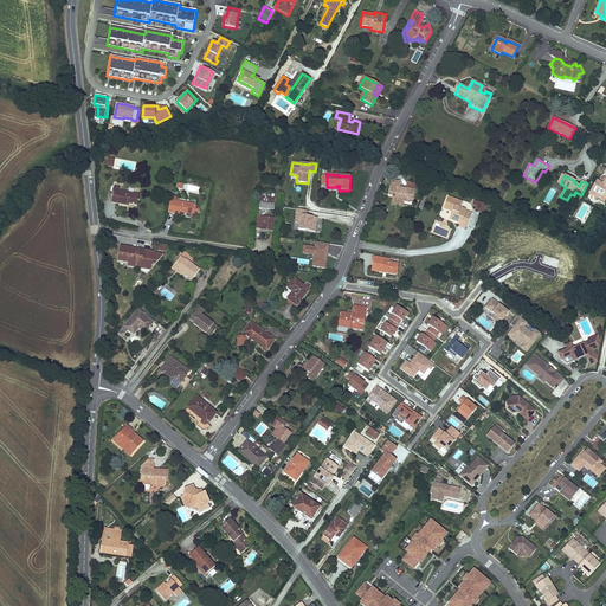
[(598,198),(604,202),(605,198),(605,178),(603,184),(597,180),(588,193),(595,198),(595,199),(598,198)]
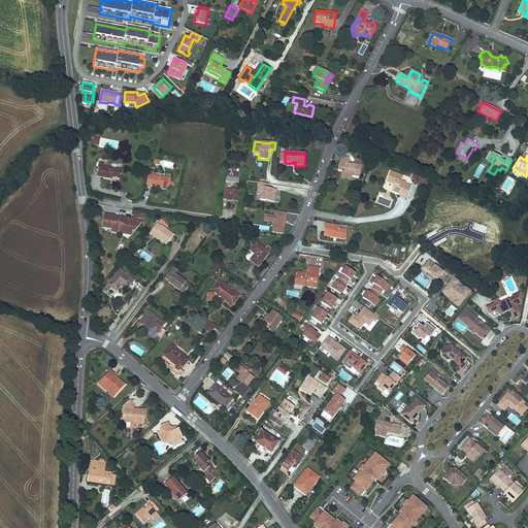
[(97,176),(109,178),(110,176),(112,177),(120,178),(121,169),(104,166),(105,163),(99,162),(97,176)]
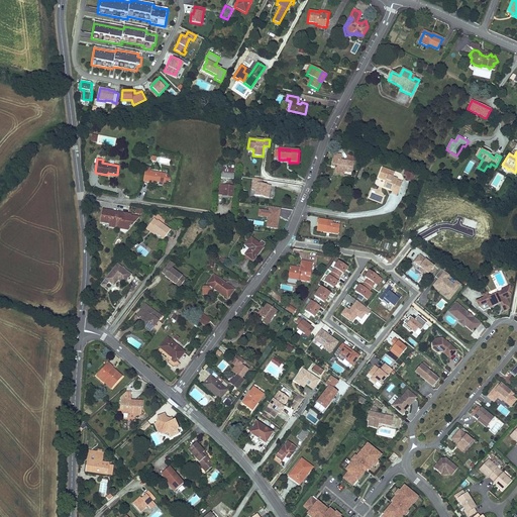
[(347,161),(341,160),(333,159),(332,166),(335,166),(337,166),(337,169),(335,169),(334,174),(343,176),(344,172),(352,173),(354,162),(353,162),(347,161)]
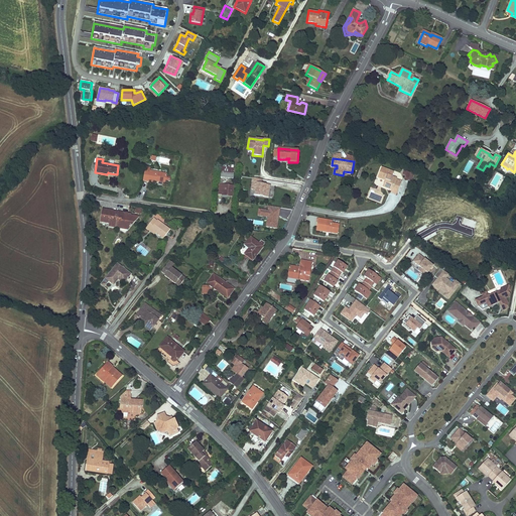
[(145,167),(143,180),(156,183),(156,181),(165,183),(166,173),(150,170),(150,168),(145,167)]
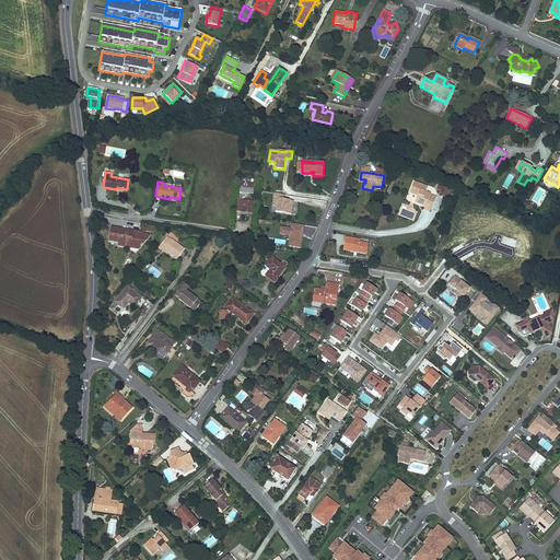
[(423,191),(424,186),(413,182),(409,193),(418,196),(415,202),(424,207),(427,202),(432,205),(435,198),(430,195),(430,194),(426,191),(423,191)]
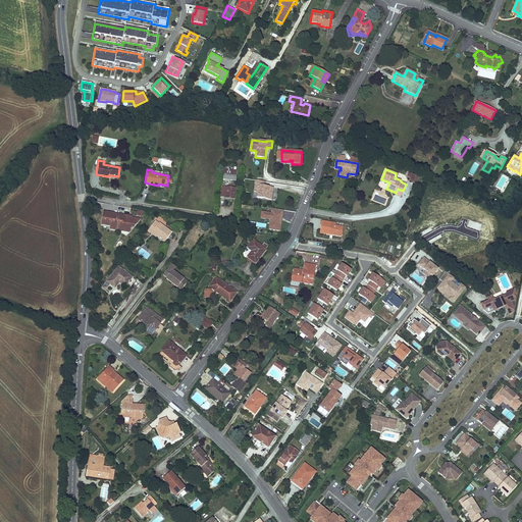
[(418,176),(412,174),(411,177),(410,180),(416,184),(418,176)]
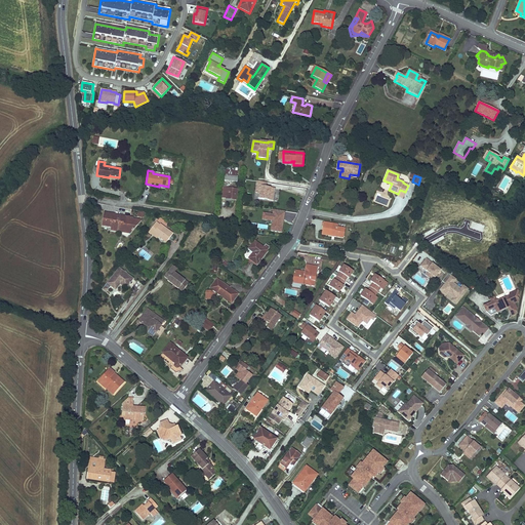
[(255,192),(254,199),(259,200),(260,199),(274,201),(273,202),(279,203),(281,190),(267,188),(267,183),(257,182),(256,193),(255,192)]
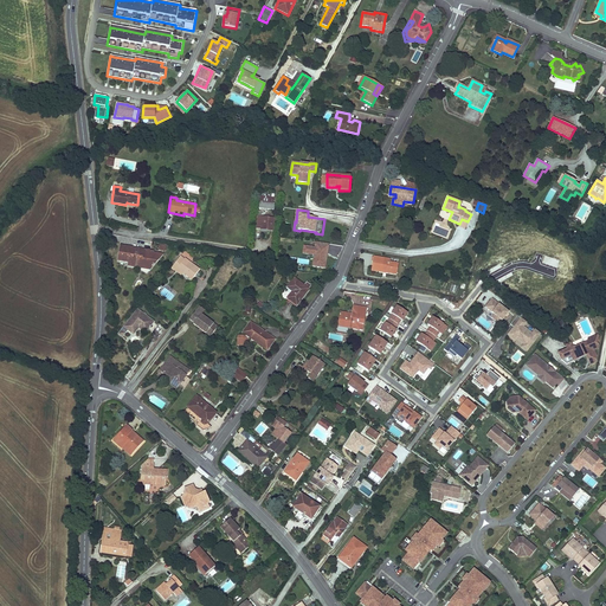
[(260,230),(271,231),(274,232),(275,219),(257,217),(256,229),(260,229),(260,230)]
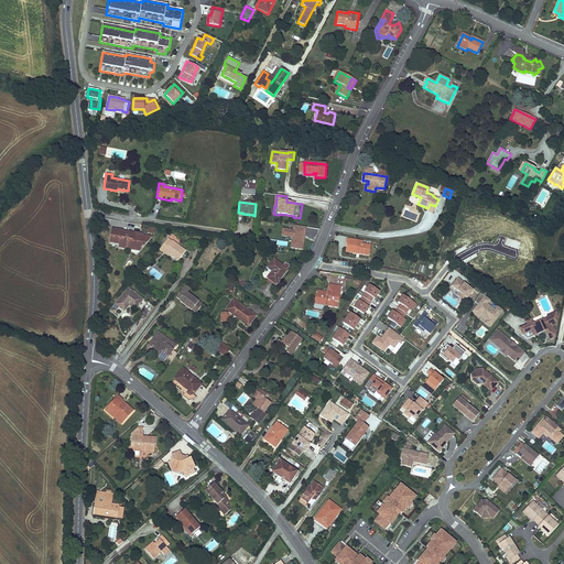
[(292,248),(303,249),(305,235),(304,235),(304,232),(306,232),(306,227),(295,225),(294,230),(283,229),(283,236),(293,237),(292,248)]
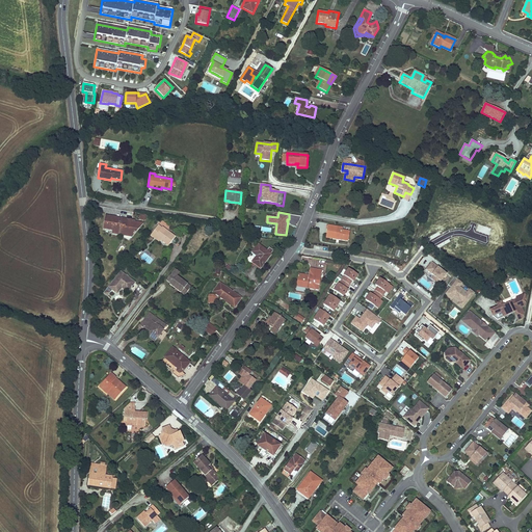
[(126,221),(126,219),(106,216),(104,229),(112,231),(118,232),(118,235),(132,237),(143,223),(133,221),(133,223),(126,221)]
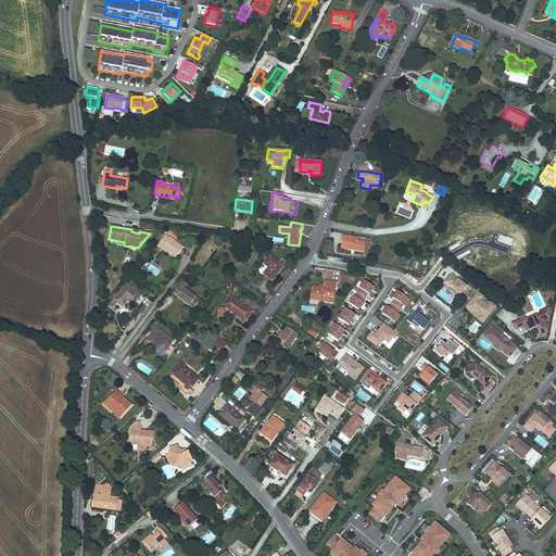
[(165,236),(162,241),(164,243),(162,247),(168,251),(176,257),(184,248),(169,237),(168,238),(165,236)]
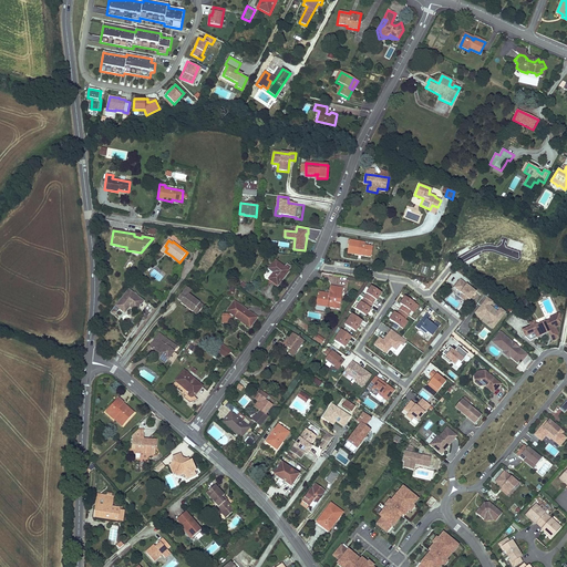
[(350,240),(348,251),(361,254),(361,256),(371,257),(373,247),(364,246),(364,243),(350,240)]
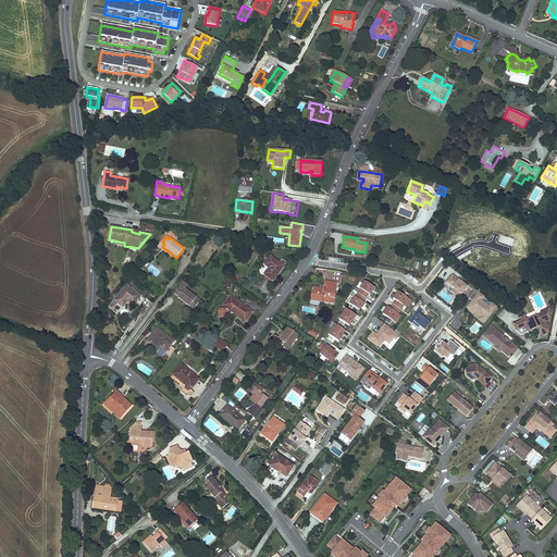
[(166,254),(169,251),(162,247),(164,244),(162,242),(158,246),(166,254)]
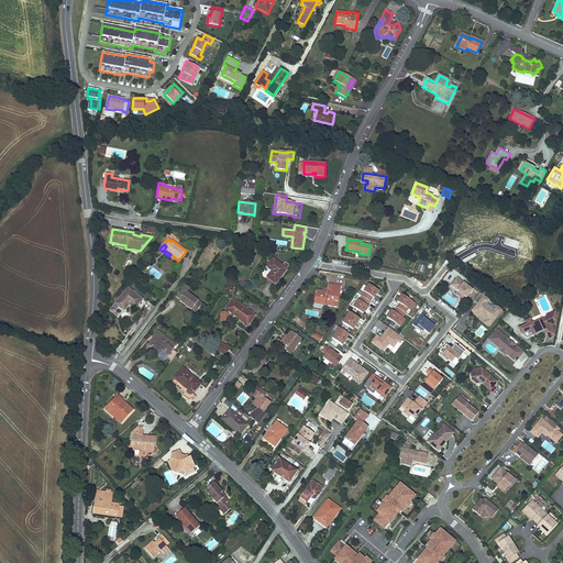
[(272,271),(267,277),(275,284),(287,268),(284,266),(274,258),(267,267),(272,271)]
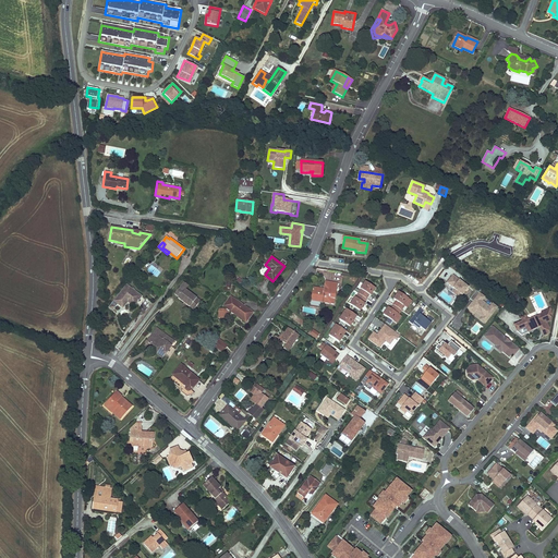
[(453,293),(460,299),(469,288),(453,276),(447,283),(456,290),(453,293)]
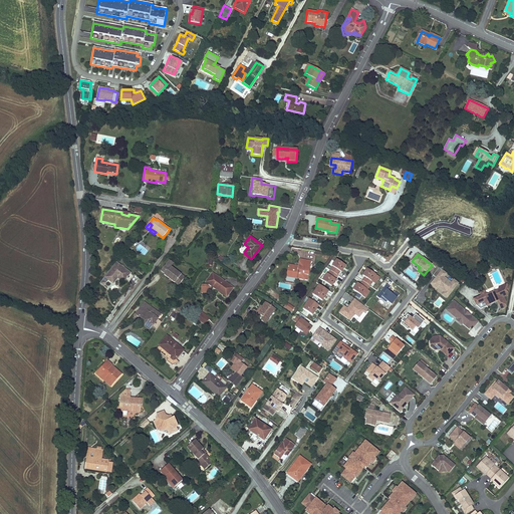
[(181,274),(170,266),(173,262),(169,259),(161,271),(165,273),(164,274),(179,285),(182,281),(178,278),(181,274)]
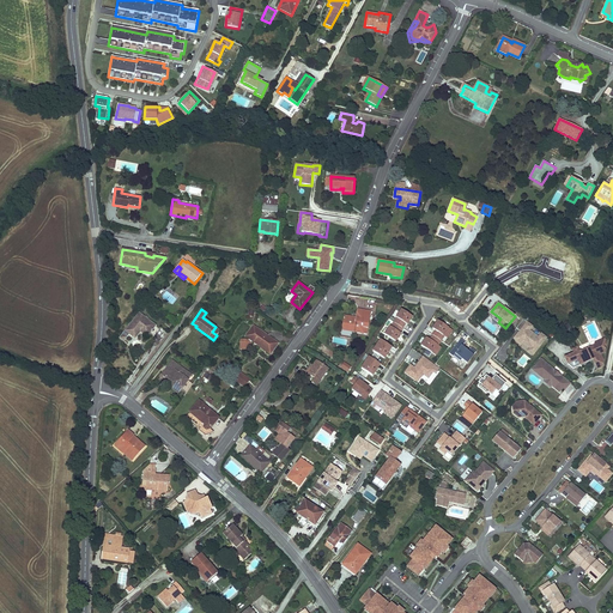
[(394,322),(402,328),(406,323),(407,325),(412,316),(402,309),(396,317),(398,319),(394,322)]
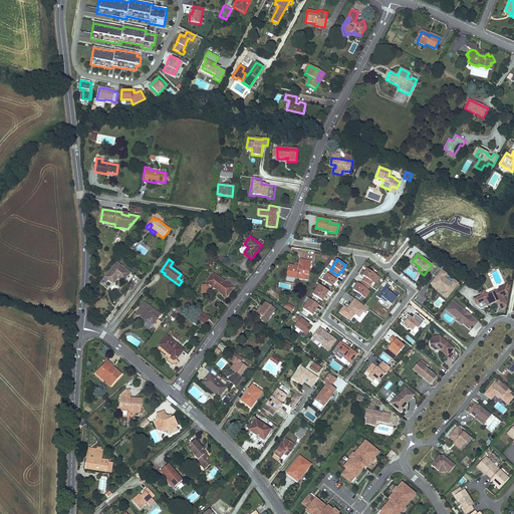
[(303,267),(298,266),(288,264),(287,273),(291,276),(296,277),(296,279),(307,281),(311,261),(304,260),(303,267)]
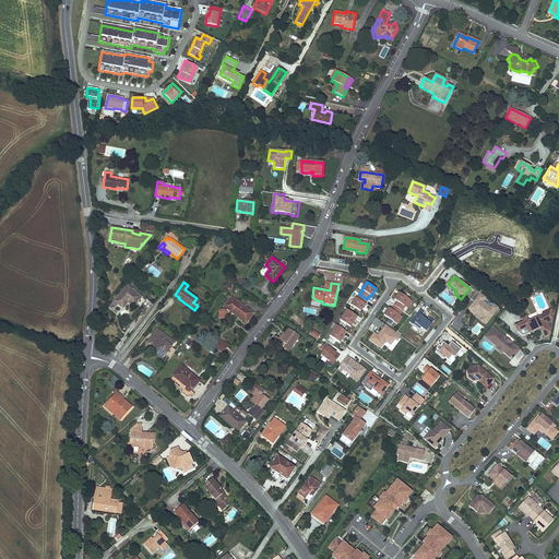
[(127,285),(114,302),(117,306),(120,308),(123,302),(125,304),(128,299),(135,305),(142,297),(127,285)]
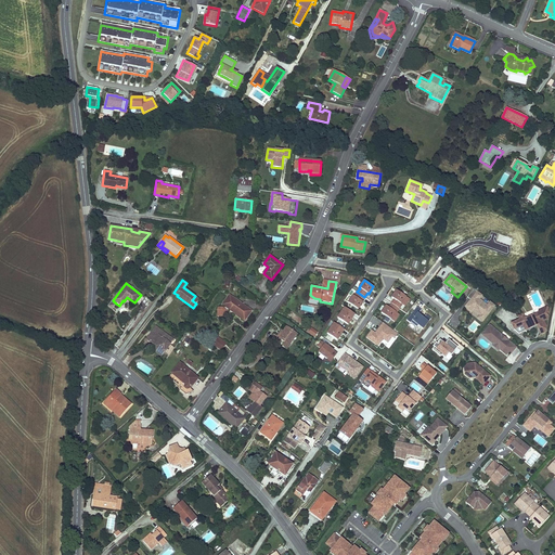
[(478,318),(481,321),(494,306),(490,301),(488,306),(479,298),(482,295),(477,292),(474,288),(467,297),(470,300),(465,307),(472,311),(473,309),(480,314),(478,318)]
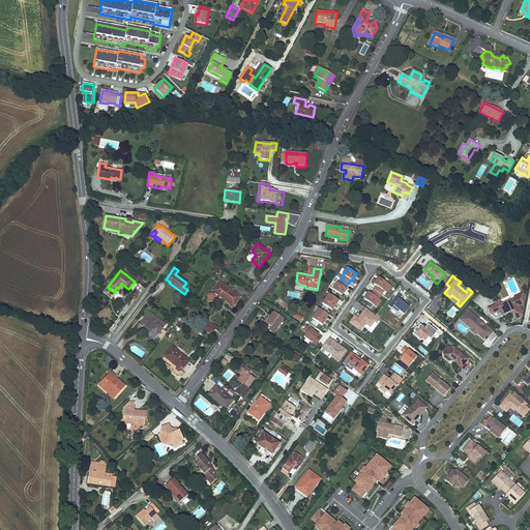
[(377,286),(374,290),(381,295),(384,291),(386,293),(391,286),(379,277),(374,285),(377,286)]
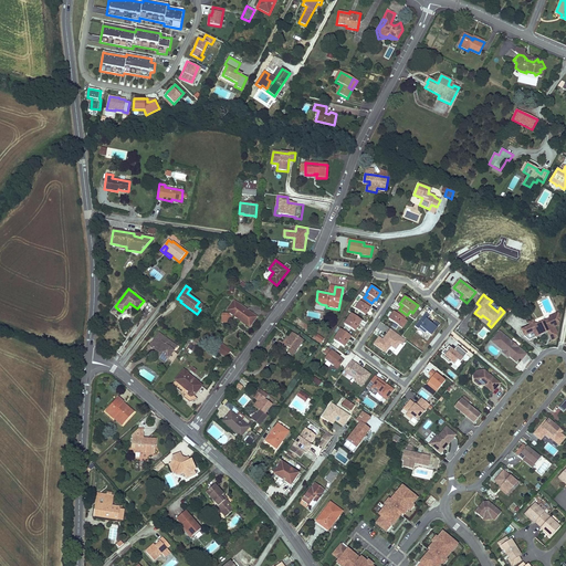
[(369,307),(371,303),(364,297),(362,302),(360,301),(356,308),(365,315),(370,307),(369,307)]
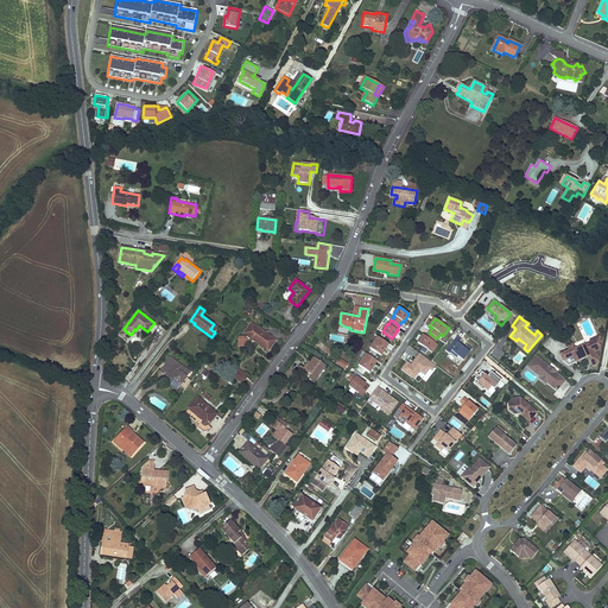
[(257,341),(268,350),(276,341),(251,323),(244,334),(246,336),(245,337),(239,337),(239,347),(249,348),(249,346),(248,343),(248,342),(251,339),(255,342),(257,341)]
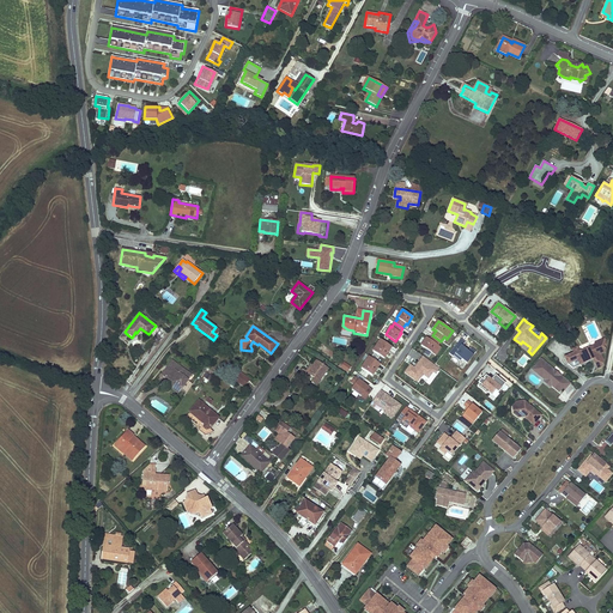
[(146,338),(149,334),(140,328),(137,333),(135,332),(132,338),(135,340),(140,333),(146,338)]
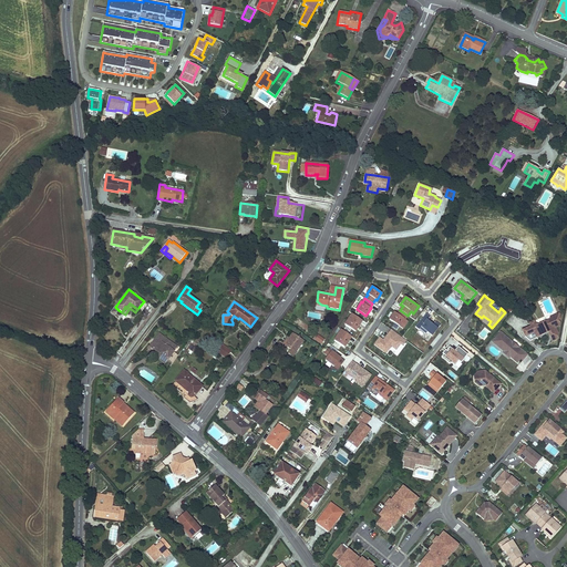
[(405,319),(408,316),(400,310),(398,313),(395,312),(390,320),(403,329),(409,321),(405,319)]
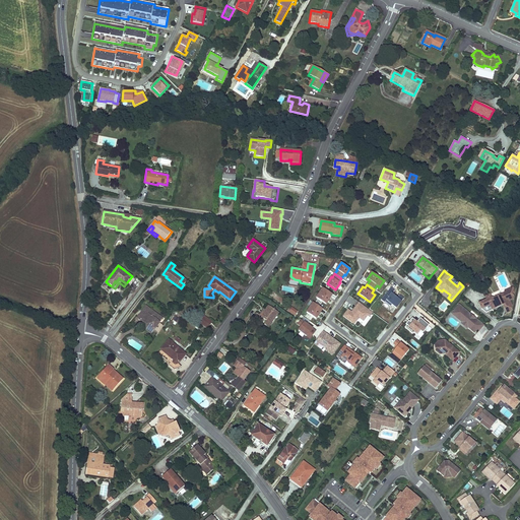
[(317,298),(326,304),(332,295),(323,287),(317,298)]
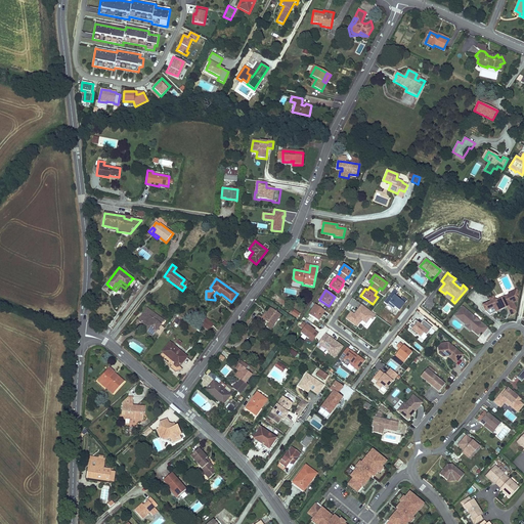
[(398,293),(394,290),(384,302),(387,305),(386,307),(395,315),(399,310),(407,301),(403,298),(401,301),(395,296),(398,293)]
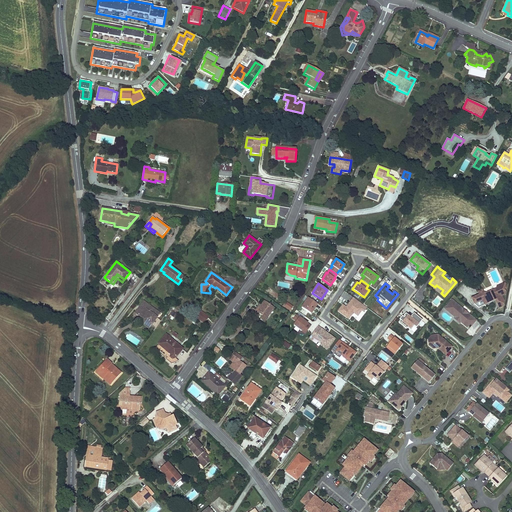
[(504,301),(502,296),(505,294),(505,292),(504,289),(506,288),(507,286),(505,283),(504,283),(497,286),(484,293),(482,290),(478,292),(479,295),(472,298),(474,304),(479,307),(495,300),(497,299),(498,301),(497,303),(499,308),(503,306),(504,301)]
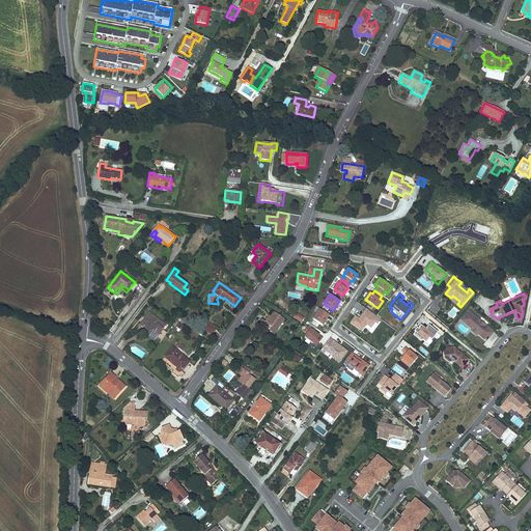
[(355,307),(363,312),(366,308),(358,303),(355,307)]
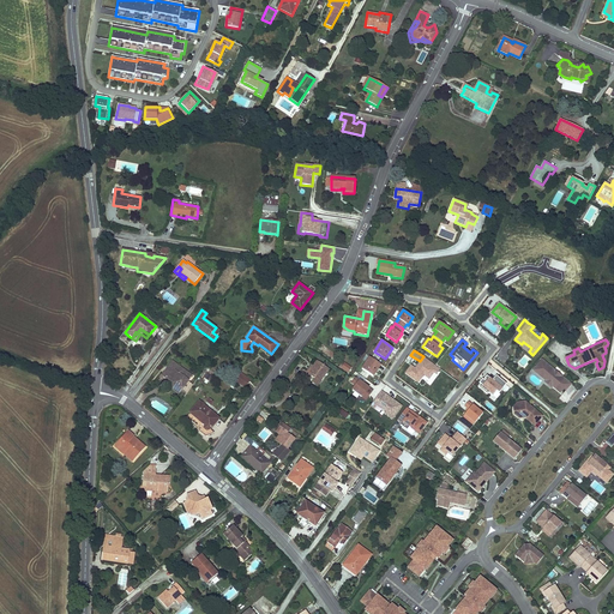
[(362,368),(373,377),(381,365),(369,357),(362,368)]
